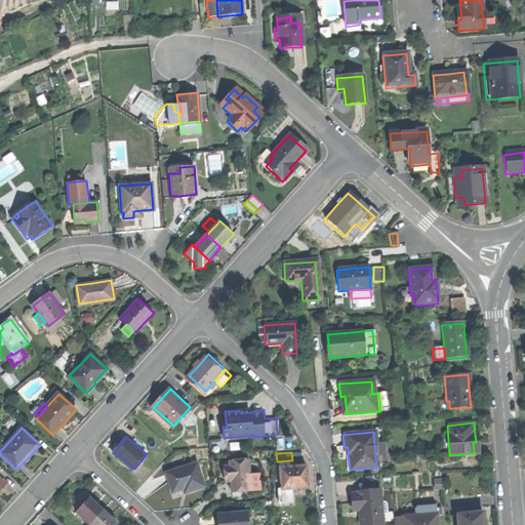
[(301,452),(291,452),(292,460),(303,460),(301,452)]
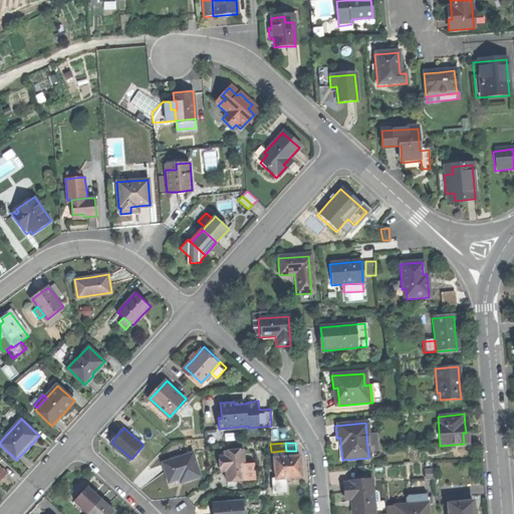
[(227,470),(228,480),(246,479),(244,462),(243,449),(225,451),(226,455),(226,465),(227,470)]
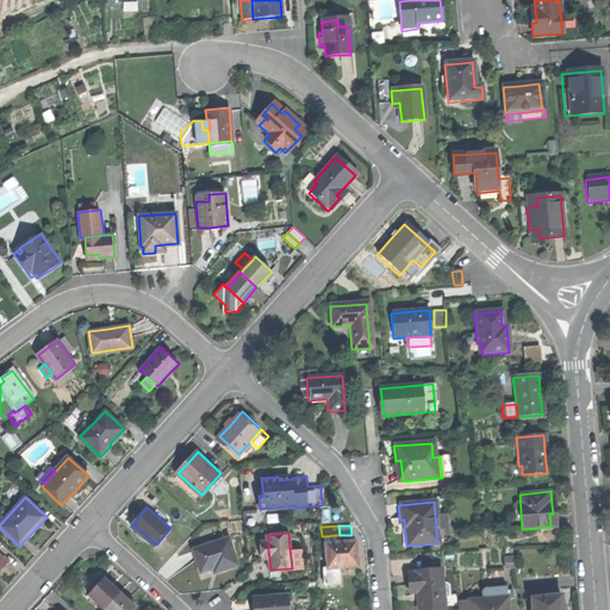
[(198,560),(201,571),(217,565),(219,571),(238,564),(229,535),(193,547),(198,560)]
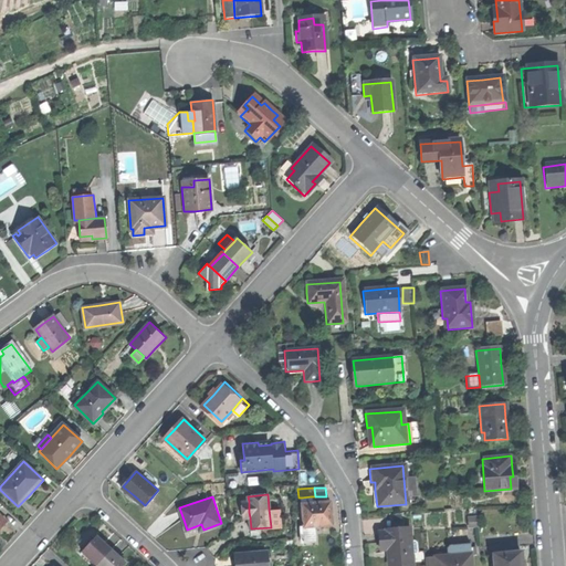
[(315,526),(332,525),(332,513),(331,501),(312,502),(311,496),(302,498),(303,526),(315,526)]
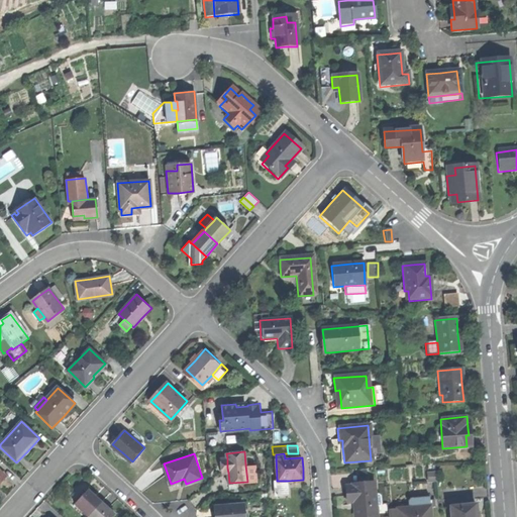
[(254,464),(245,464),(247,482),(256,481),(254,464)]
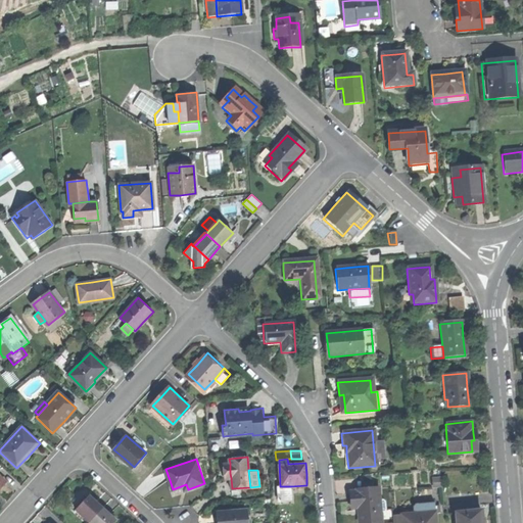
[(292,501),(291,486),(280,486),(278,487),(279,502),(292,501)]
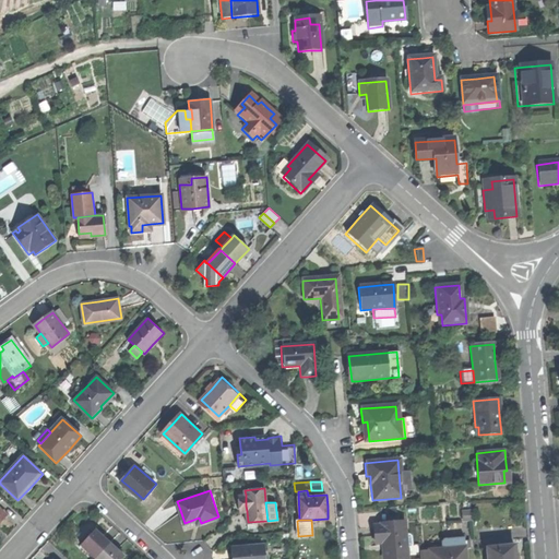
[(268,526),(268,521),(248,522),(248,528),(253,528),(253,531),(259,531),(259,527),(268,526)]
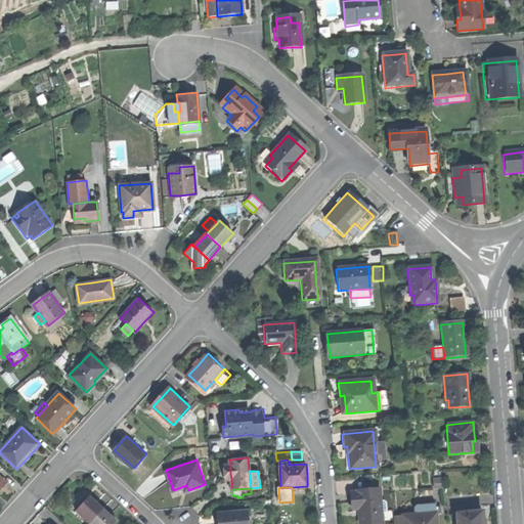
[(357,523),(380,523),(381,523),(378,489),(355,491),(355,493),(349,493),(350,505),(351,516),(356,515),(357,523)]
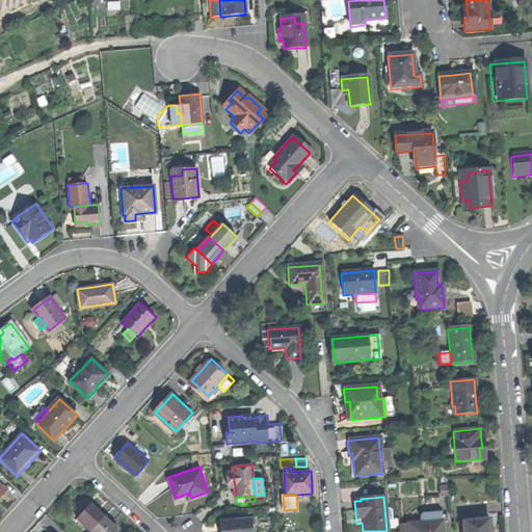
[(77,517),(91,531),(105,516),(98,509),(90,503),(77,517)]
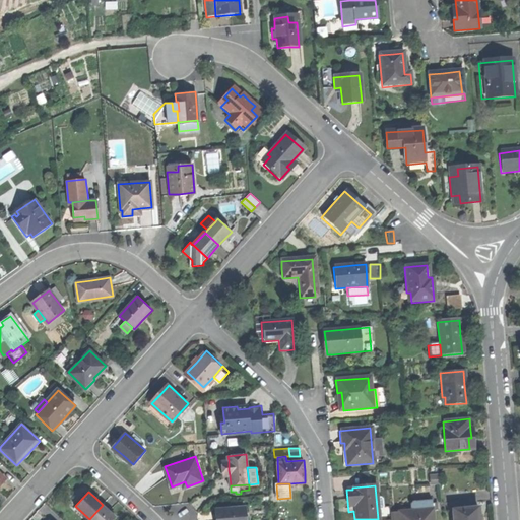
[(409,503),(409,507),(416,506),(417,511),(432,510),(436,510),(435,504),(430,505),(430,501),(409,503)]
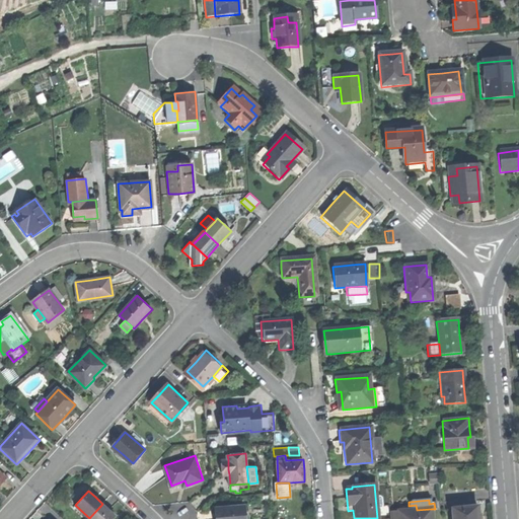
[(89,518),(90,518),(112,518),(115,516),(108,510),(102,504),(89,518)]
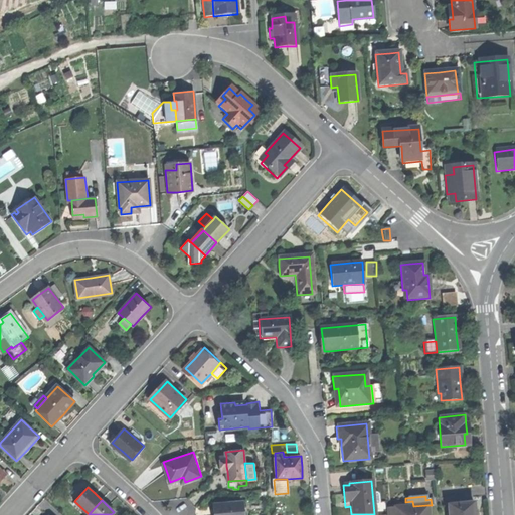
[(243,514),(242,501),(213,503),(214,514),(243,514)]
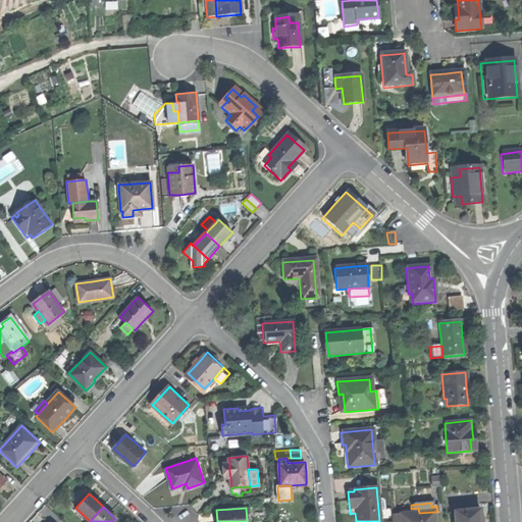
[(433,521),(433,512),(419,513),(418,508),(411,509),(412,514),(399,515),(399,521),(433,521)]
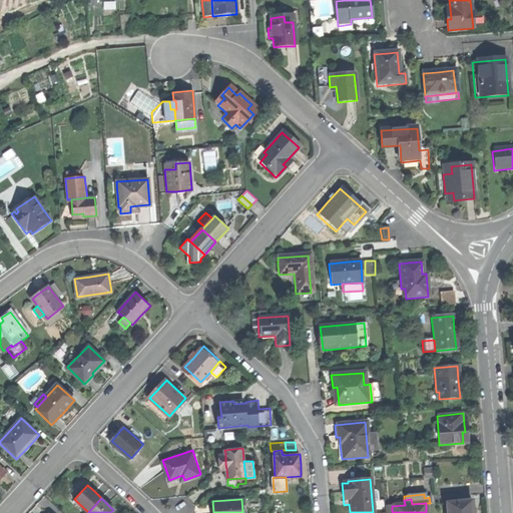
[(446,512),(470,512),(470,502),(446,504),(446,512)]
